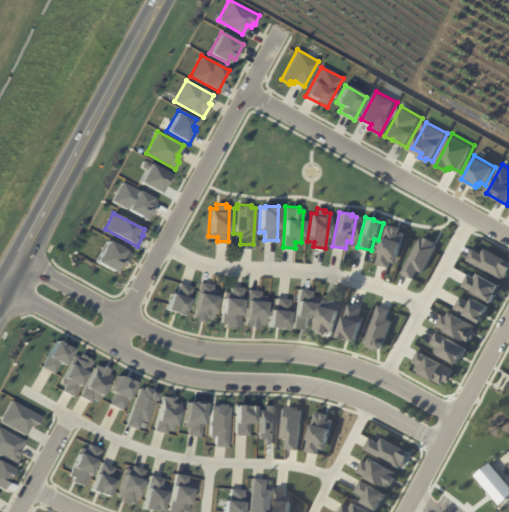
[(397,226),(397,227),(390,225),(379,263),(391,267),(393,261),(398,263),(407,233),(403,232),(404,228),(397,226)]
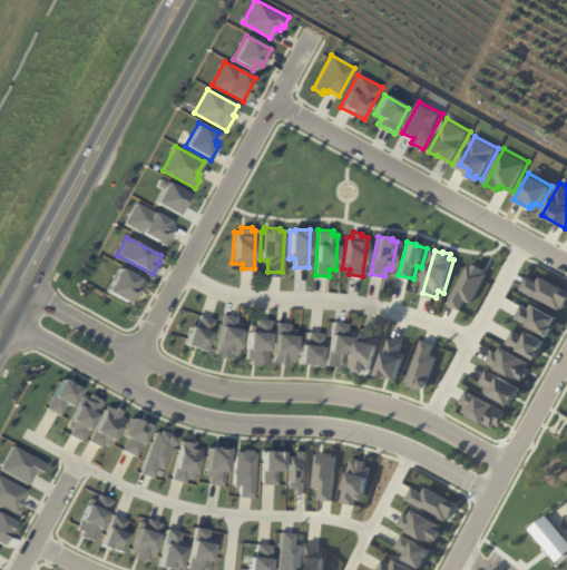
[(472,264),(476,266),(477,264),(487,269),(486,272),(490,274),(473,303),(468,300),(462,310),(450,303),(472,264)]
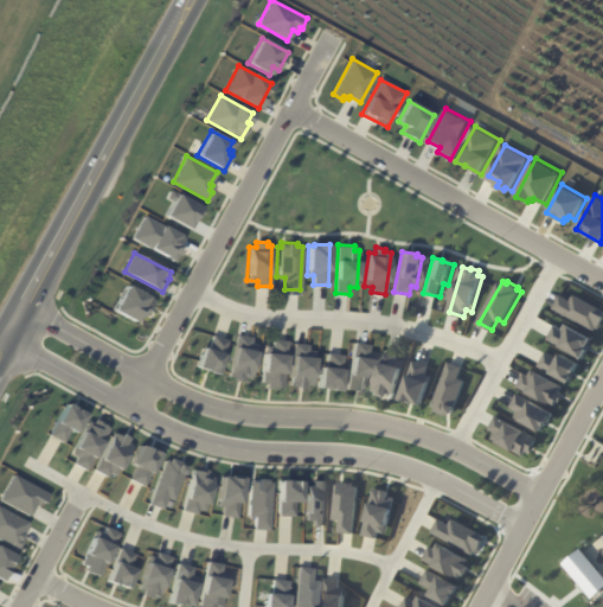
[(127,285),(114,310),(135,321),(139,314),(145,317),(155,299),(127,285)]
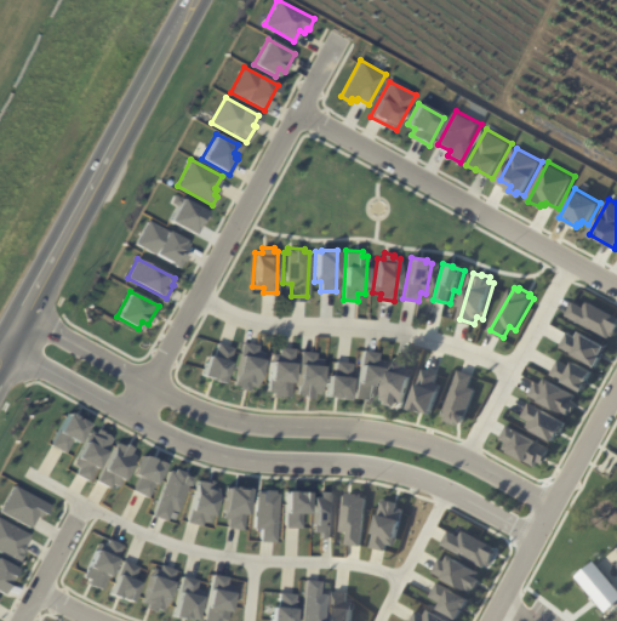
[(616,335),(613,334),(612,339),(570,315),(577,302),(588,308),(592,301),(616,313),(616,335)]
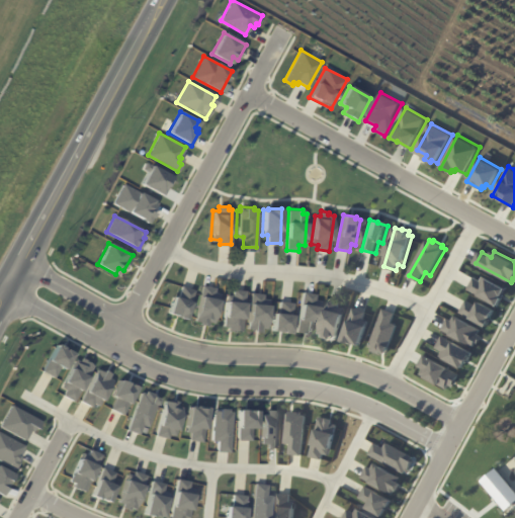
[(486,276),(484,280),(477,277),(470,289),(501,306),(507,294),(506,294),(509,288),(486,276)]
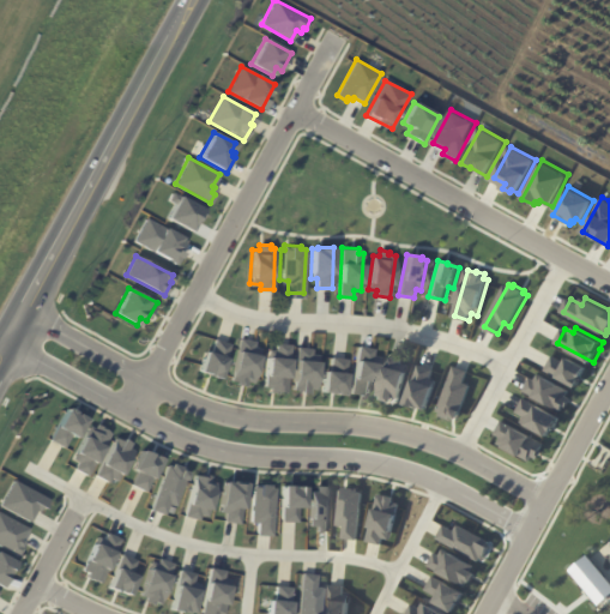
[(216,338),(211,351),(206,350),(199,371),(219,377),(230,343),(216,338)]
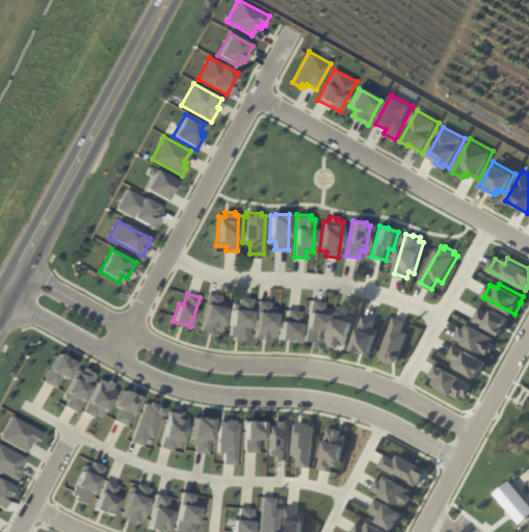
[(209,293),(201,329),(206,330),(206,333),(213,335),(214,330),(219,331),(227,302),(220,300),(221,296),(209,293)]
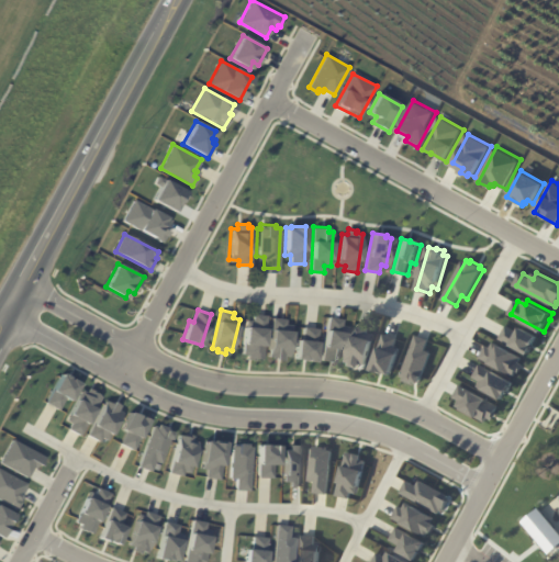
[(247,321),(244,352),(248,353),(248,358),(254,359),(254,358),(261,358),(267,315),(254,314),(253,321),(247,321)]
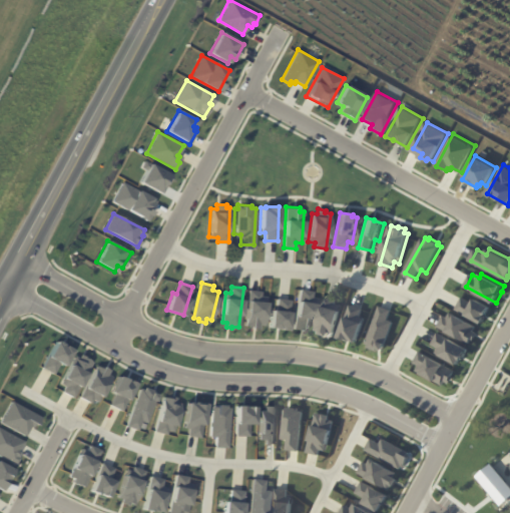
[(301,289),(293,329),(307,332),(308,328),(312,329),(318,299),(311,298),(312,292),(301,289)]
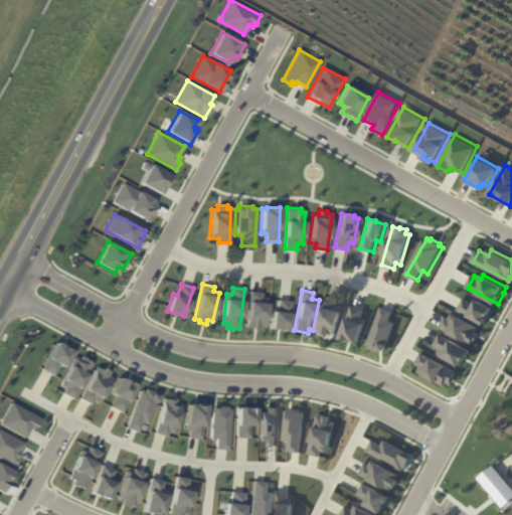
[(249,291),(245,327),(251,327),(251,329),(259,330),(260,325),(265,326),(268,298),(262,297),(262,292),(249,291)]
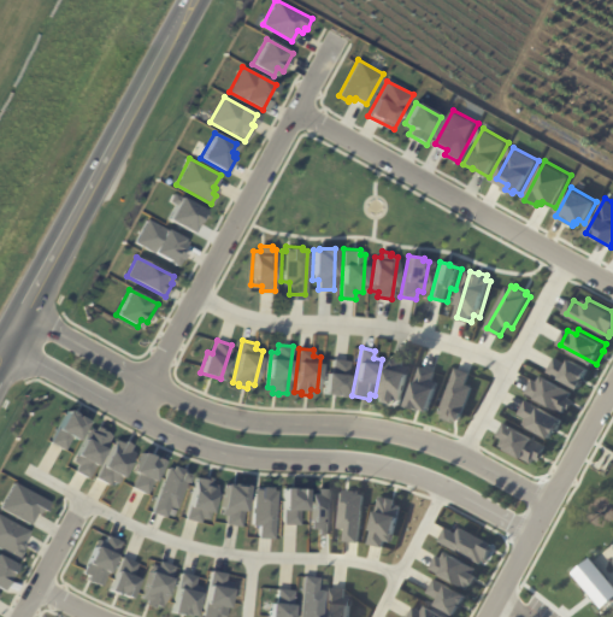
[(393,356),(382,397),(388,398),(387,400),(396,404),(398,398),(404,399),(413,366),(406,364),(407,359),(393,356)]
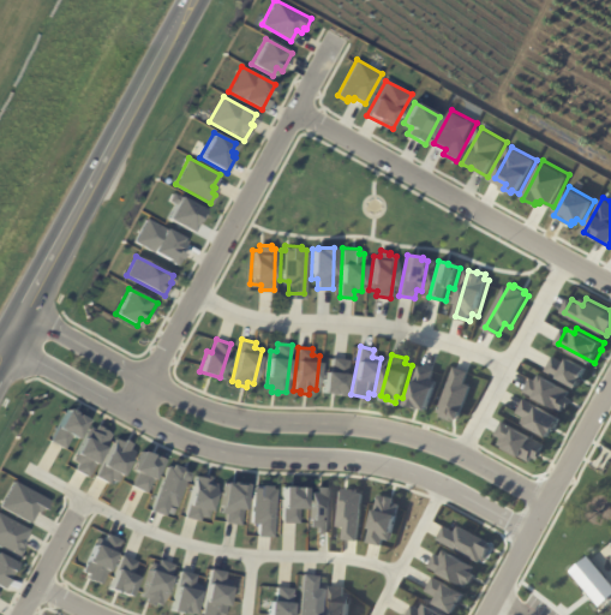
[(573,358),(569,363),(557,356),(550,370),(581,387),(591,368),(573,358)]
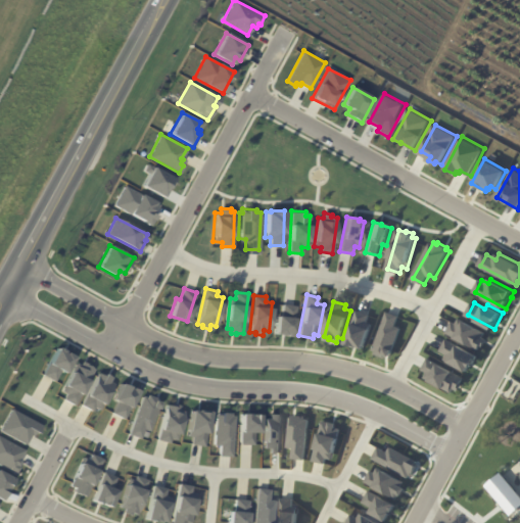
[(283,303),(281,316),(276,316),(274,333),(292,335),(296,304),(283,303)]
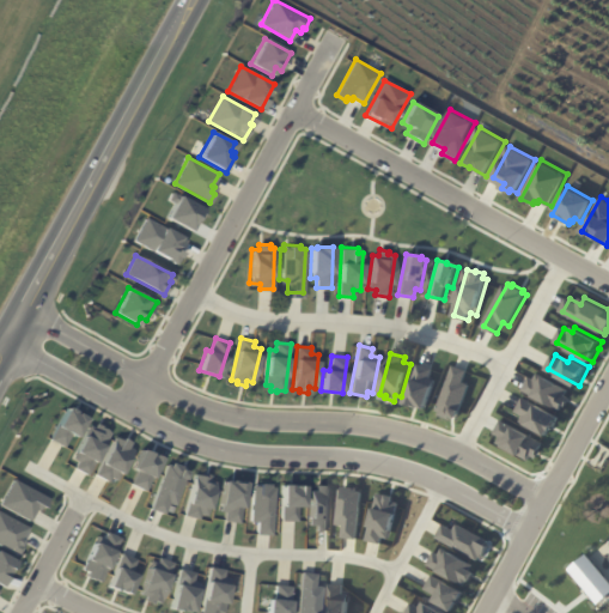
[(421,364),(407,402),(416,406),(416,405),(422,407),(422,406),(428,407),(438,380),(432,378),(436,369),(421,364)]
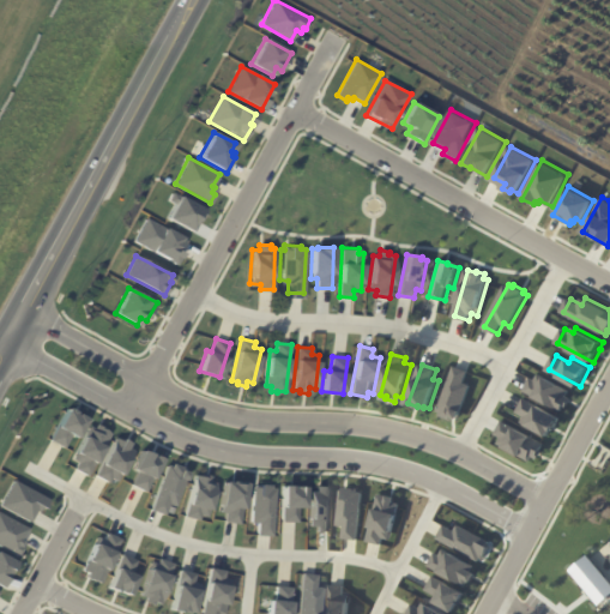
[(457,366),(441,410),(445,411),(444,415),(456,420),(457,416),(460,419),(473,385),(466,383),(470,371),(457,366)]
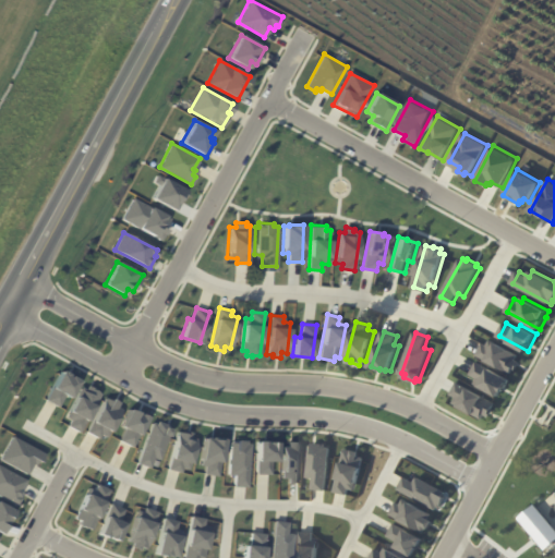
[(493,339),(490,346),(485,343),(479,354),(514,373),(516,368),(518,370),(522,362),(518,360),(520,354),(493,339)]
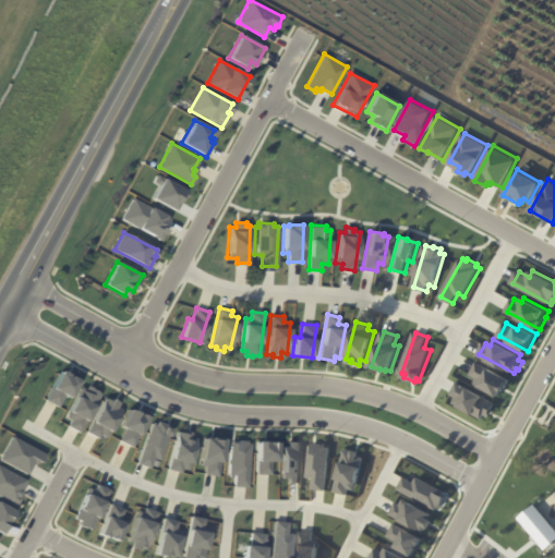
[(502,397),(504,390),(506,391),(513,379),(480,362),(473,374),(480,377),(477,384),(502,397)]
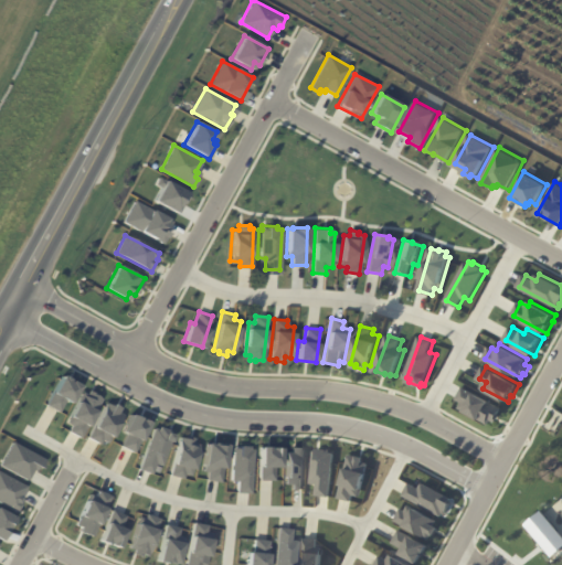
[(62,375),(46,404),(60,412),(66,400),(72,403),(81,385),(72,381),(72,380),(62,375)]
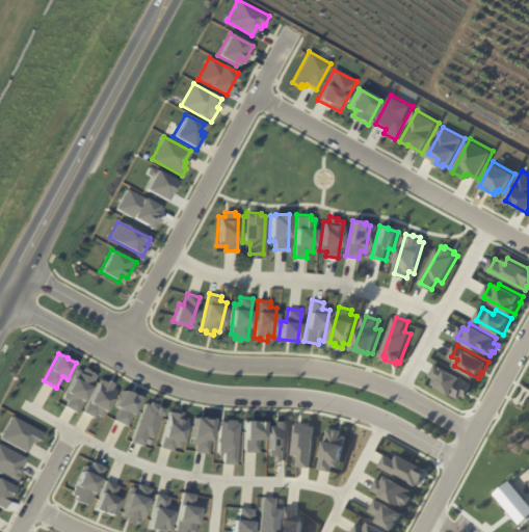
[(439,364),(431,376),(438,378),(434,384),(463,399),(465,395),(469,397),(472,391),(471,391),(475,383),(439,364)]
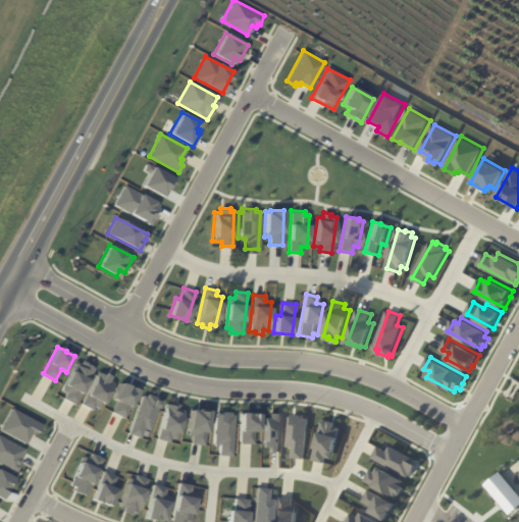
[(84,360),(82,364),(78,362),(62,389),(67,393),(64,398),(75,404),(82,394),(90,379),(90,378),(95,368),(89,365),(90,363),(84,360)]
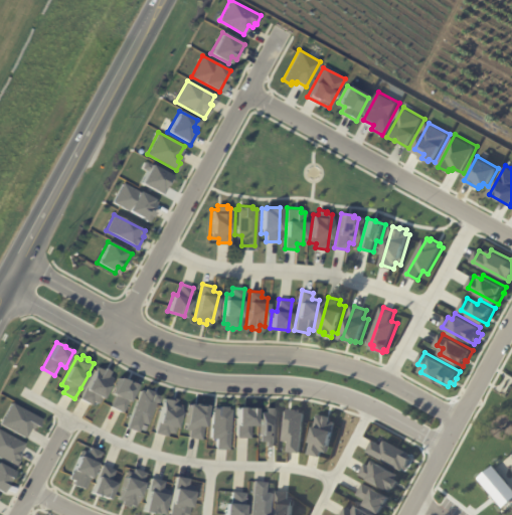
[(103,367),(102,369),(98,367),(80,398),(92,403),(94,400),(99,403),(113,377),(108,375),(111,371),(103,367)]
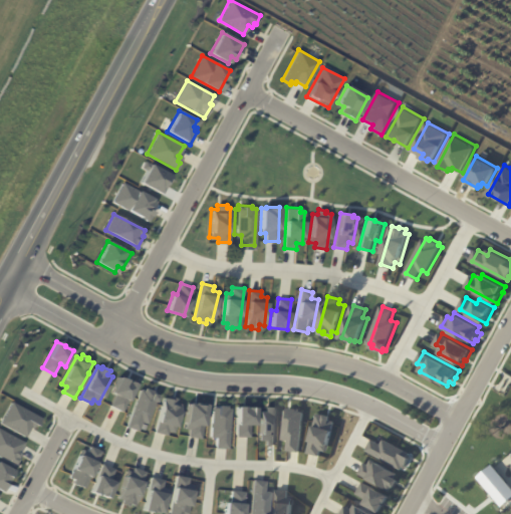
[(118,376),(111,393),(115,395),(110,406),(122,412),(136,384),(118,376)]
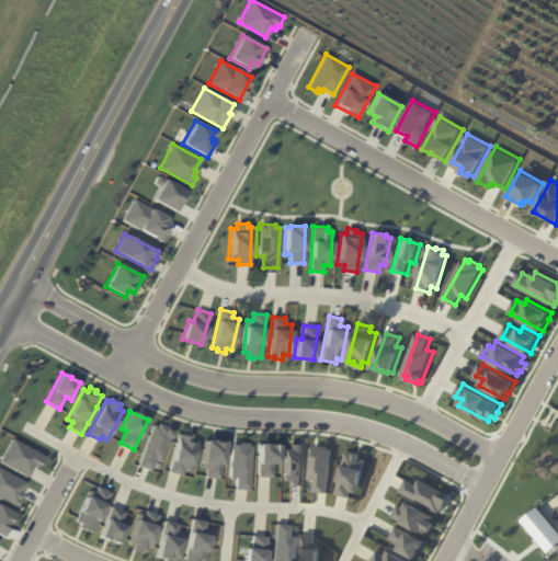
[(166,425),(164,428),(172,431),(160,462),(155,460),(150,470),(137,466),(154,424),(157,425),(158,423),(166,425)]
